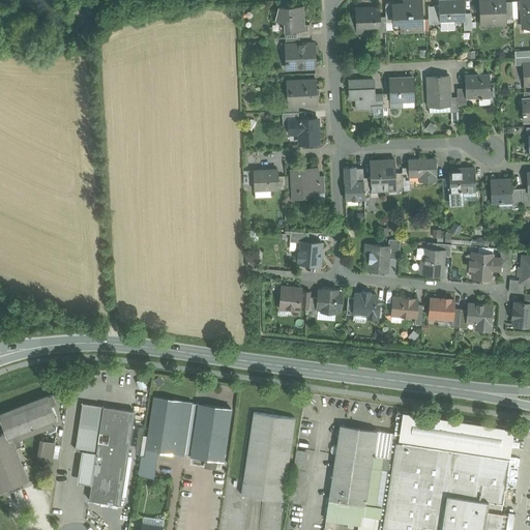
[(421,0),(404,1),(404,4),(393,5),(393,20),(393,25),(401,25),(401,30),(422,29),(422,19),(421,0)]
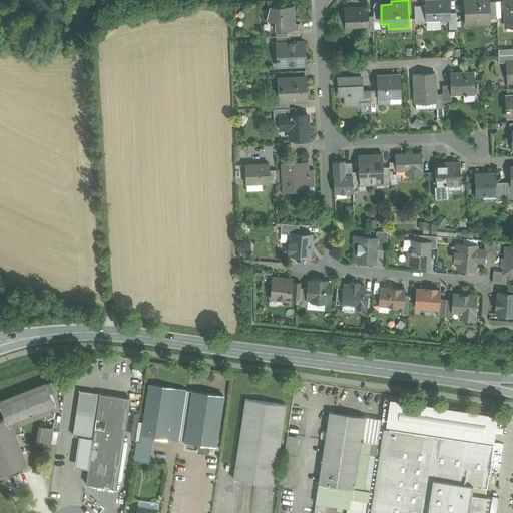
[(448,0),(425,0),(426,5),(426,21),(427,21),(427,23),(427,29),(449,28),(449,20),(449,13),(448,0)]
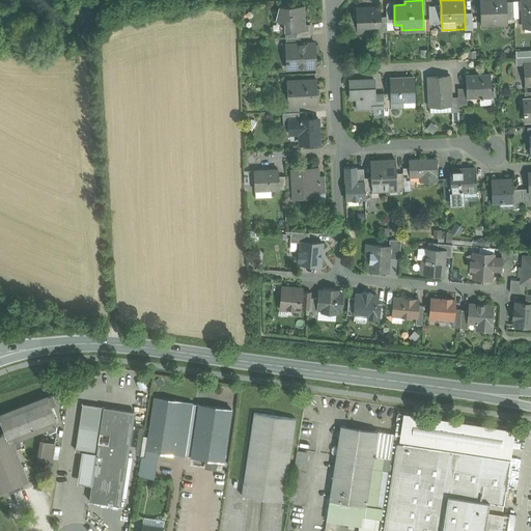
[(506,0),(480,0),(481,24),(493,24),(493,16),(506,15),(507,15),(506,1),(506,0)]
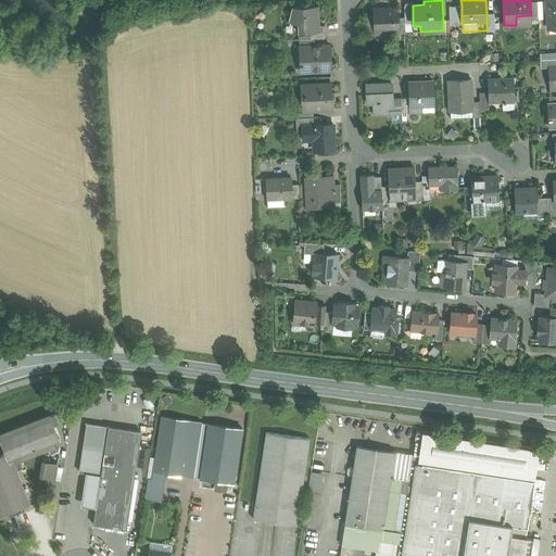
[(555,0),(545,0),(547,26),(555,26),(555,0)]
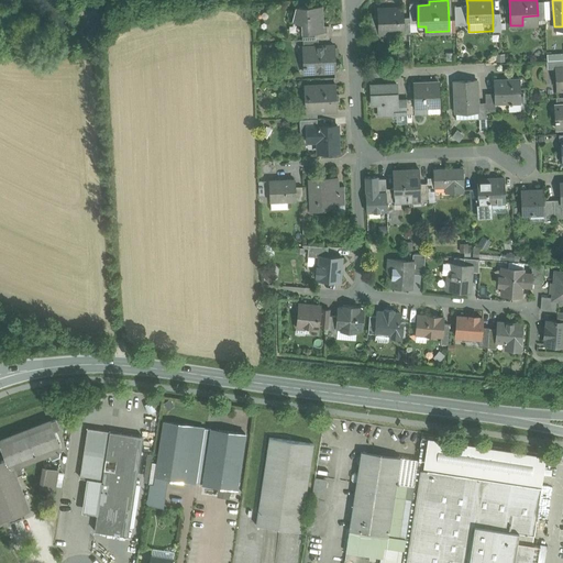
[(322,6),(296,7),(293,21),(301,23),(302,33),(315,32),(329,32),(329,25),(323,25),(322,6)]
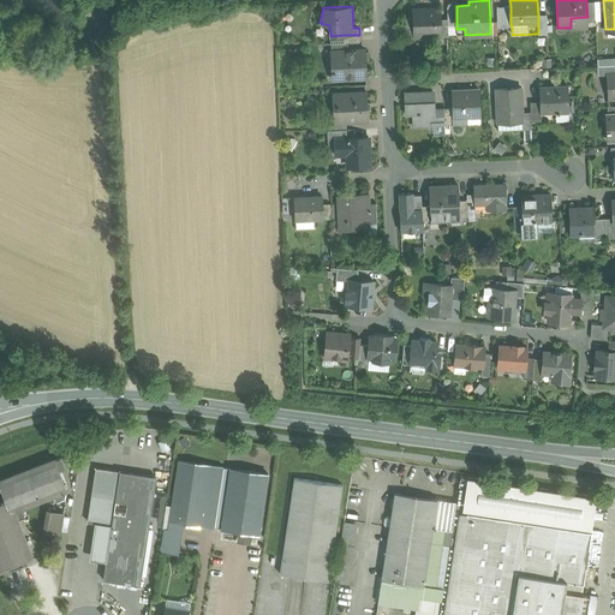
[(511,6),(497,7),(497,28),(512,28),(512,25),(511,25),(511,6)]
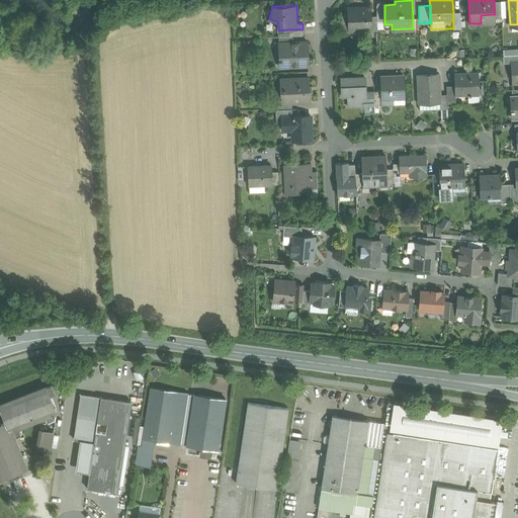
[(370,7),(348,8),(348,15),(348,28),(349,28),(349,31),(371,30),(371,27),(371,16),(370,7)]
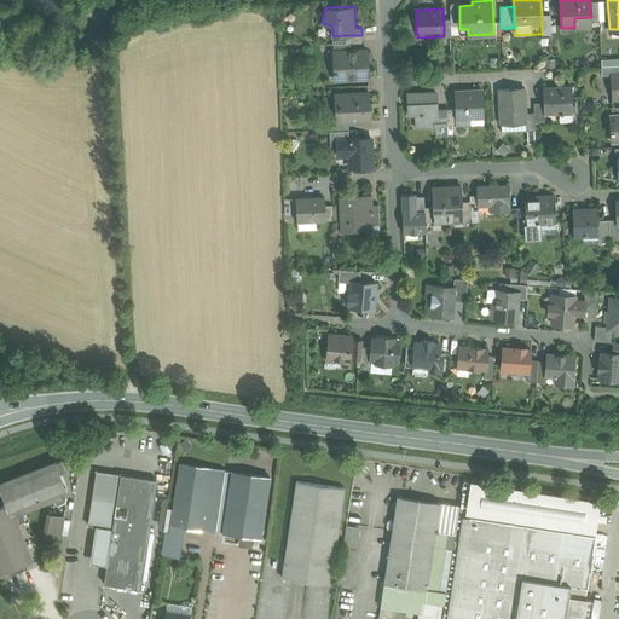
[(574,18),(574,28),(591,28),(591,22),(590,22),(590,17),(574,18)]
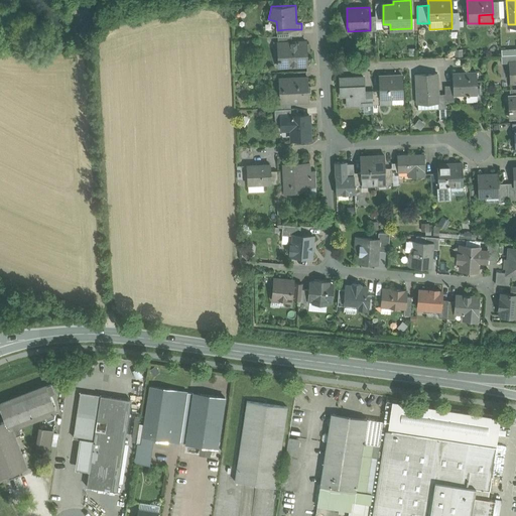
[(347,15),(338,15),(338,31),(348,31),(348,28),(347,28),(347,15)]
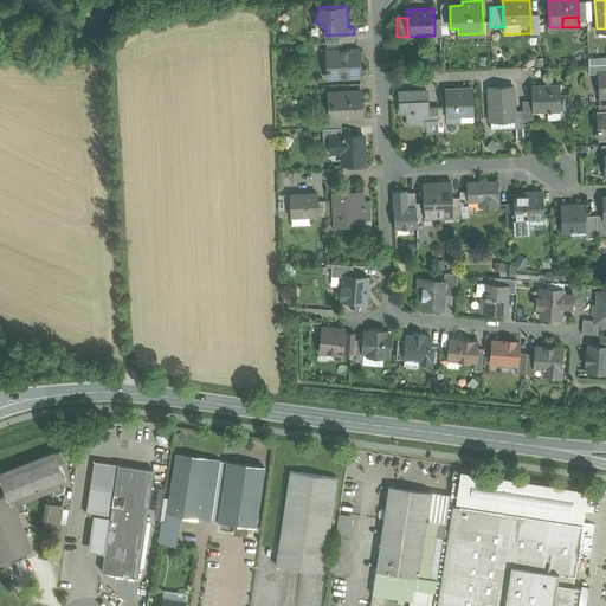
[(343,49),(327,50),(327,51),(330,51),(331,69),(327,69),(328,78),(336,78),(335,75),(349,75),(349,77),(361,77),(360,49),(343,49)]
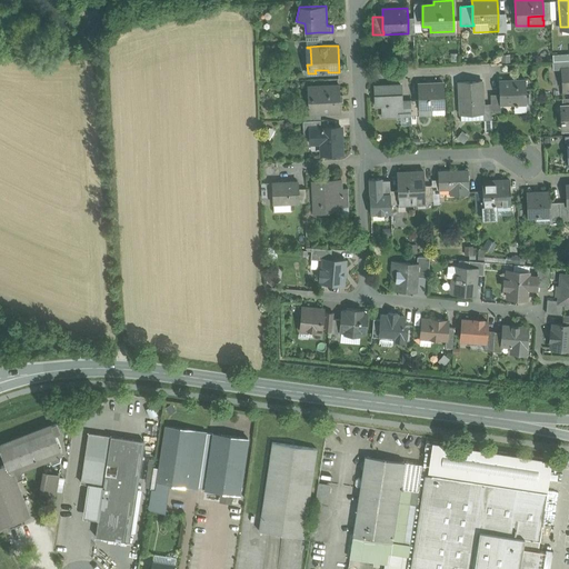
[(568,60),(557,61),(558,69),(561,69),(568,68),(568,60)]
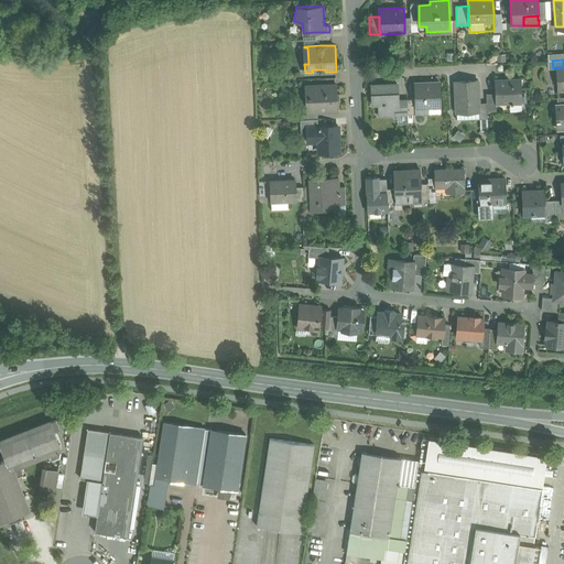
[(521,79),(495,80),(495,94),(496,104),(510,102),(510,105),(513,105),(512,102),(521,102),(521,79)]
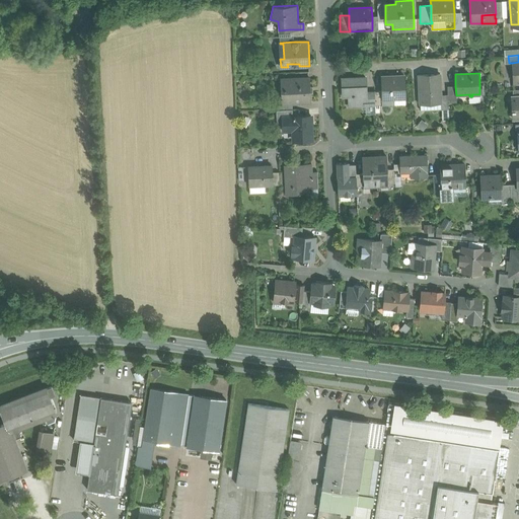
[(440,74),(419,75),(420,103),(441,103),(441,102),(441,95),(440,74)]
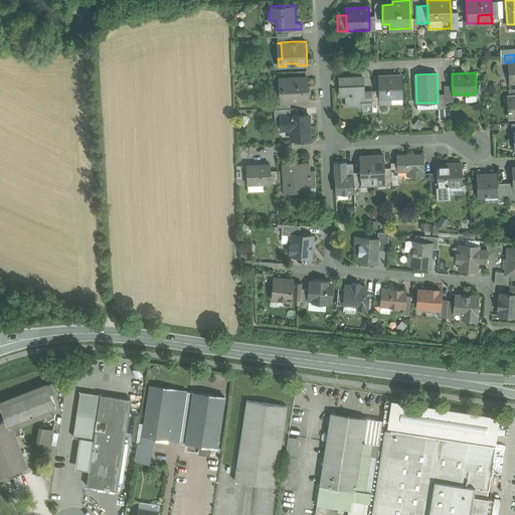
[(401,75),(378,76),(379,91),(379,99),(380,99),(390,98),(402,98),(401,75)]
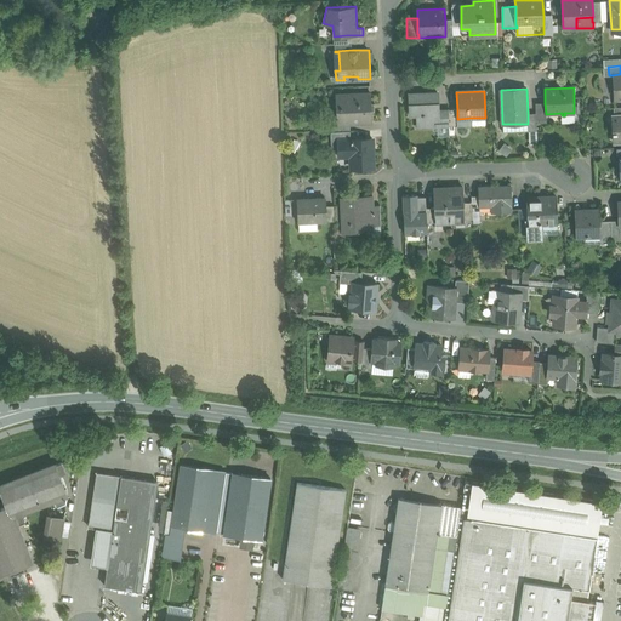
[(370,93),(336,95),(336,96),(340,96),(340,107),(337,107),(337,117),(340,117),(340,121),(337,121),(337,123),(337,124),(349,123),(353,123),(353,120),(371,119),(370,93)]
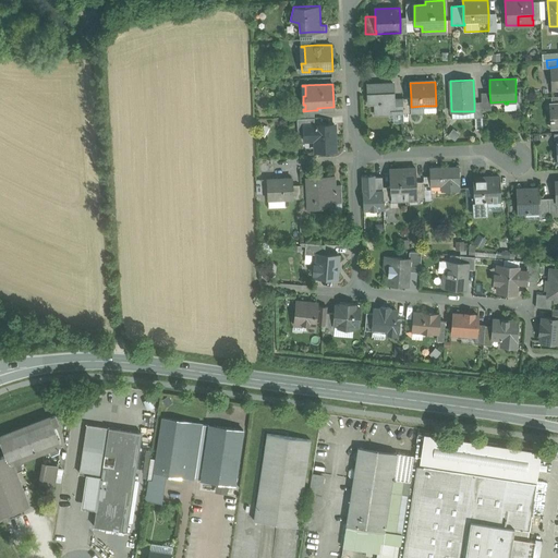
[(393,84),(367,84),(368,104),(378,104),(379,114),(395,113),(393,98),(393,84)]
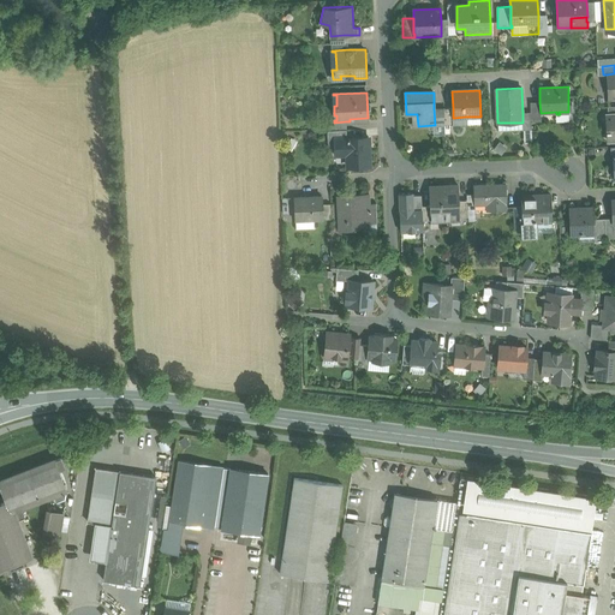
[(539,102),(531,102),(531,112),(531,121),(541,121),(541,113),(539,102)]
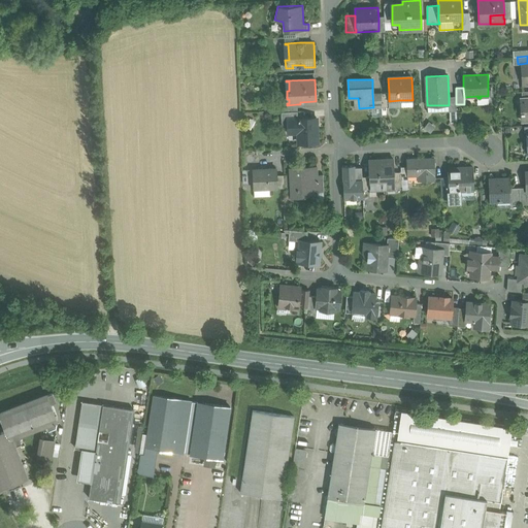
[(382,93),(372,93),(373,107),(382,107),(382,93)]
